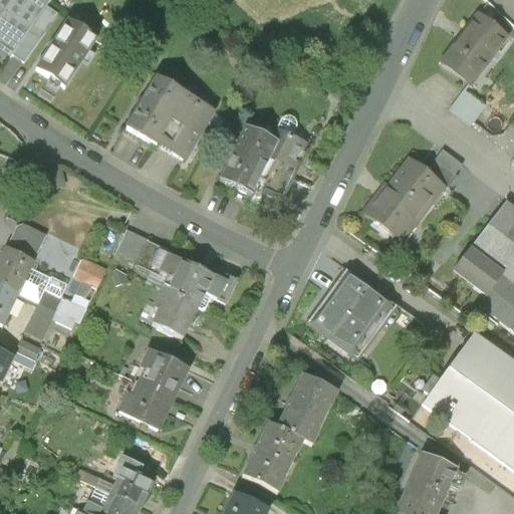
[(0,0),(0,54),(9,61),(11,57),(33,26),(51,0),(0,0)]
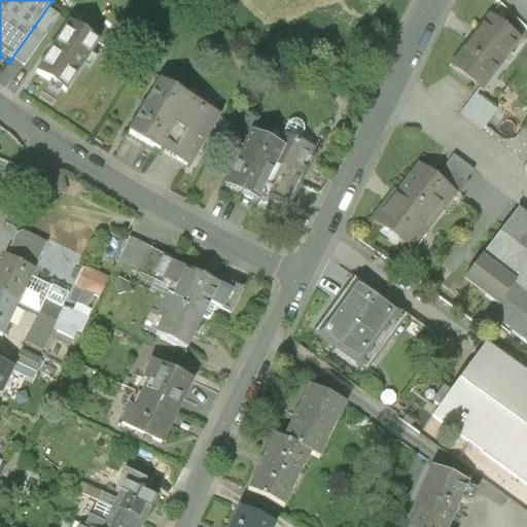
[(521,38),(488,12),(470,35),(449,63),(482,89),(521,38)]
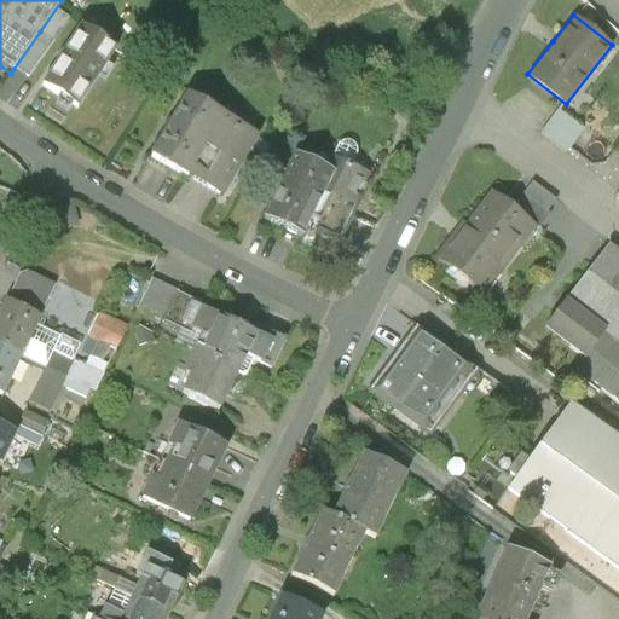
[(115,51),(80,28),(41,87),(76,110),(115,51)]
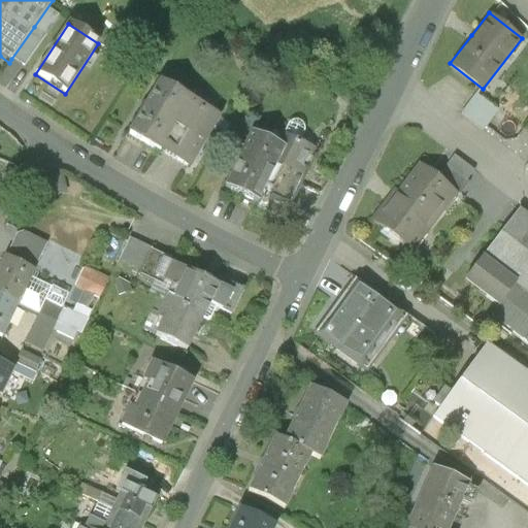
[(34,27),(11,59),(23,67),(45,35),(34,27)]
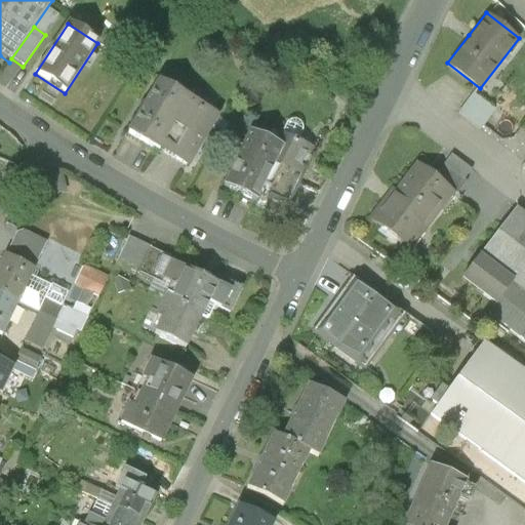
[(128,135),(157,153),(188,102),(158,84),(128,135)]
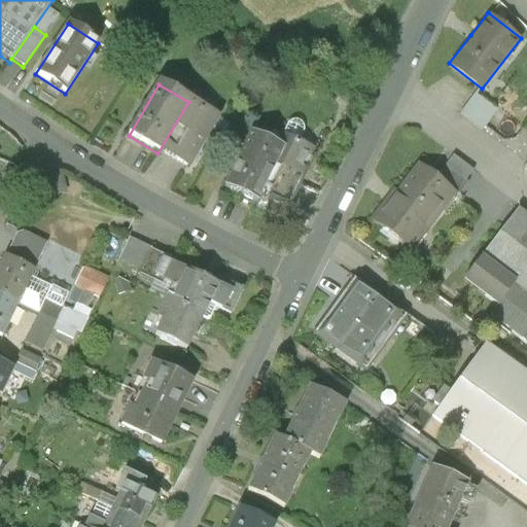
[(476,92),(460,112),(483,130),(498,109),(476,92)]
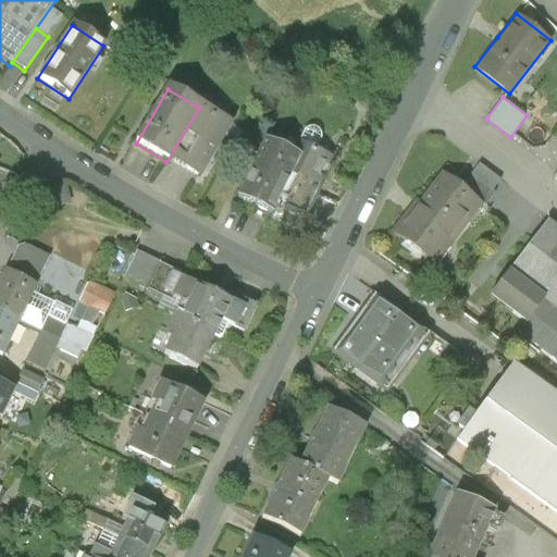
[(230,126),(199,108),(166,162),(198,181),(230,126)]
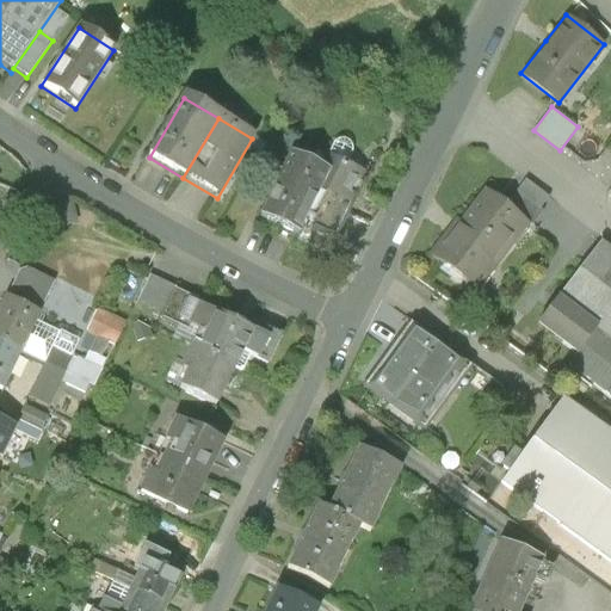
[(350,217),(368,177),(349,167),(352,158),(351,153),(347,148),(344,146),(338,147),(333,149),(323,174),(332,178),(320,203),(350,217)]
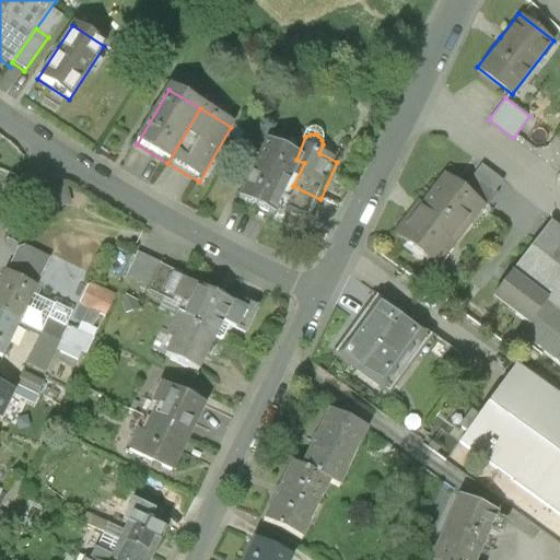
[(296,160),(268,147),(238,207),(276,224),(293,186),(304,163),(296,160)]
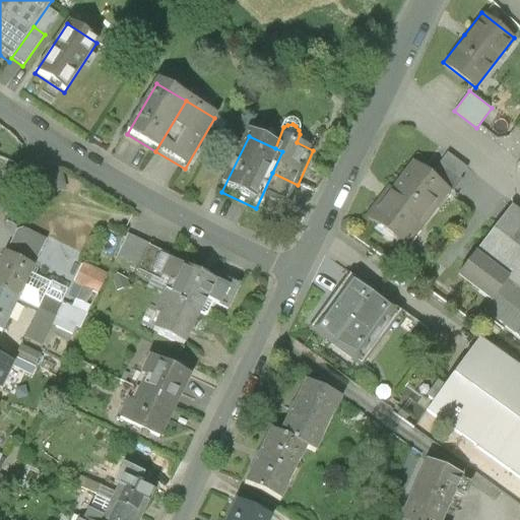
[(448,151),(440,161),(458,176),(466,166),(448,151)]
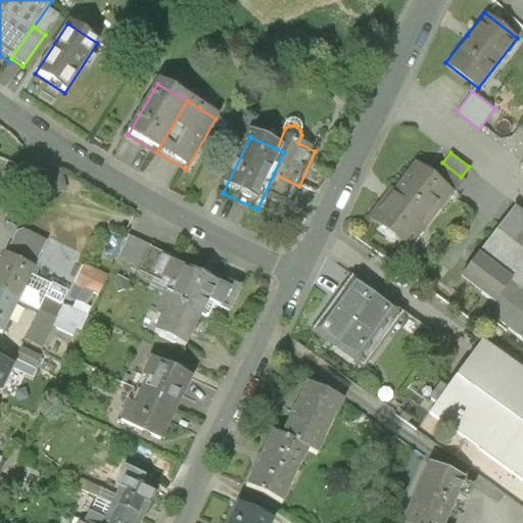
[(389,191),(369,217),(409,249),(456,191),(434,173),(416,158),(389,191)]
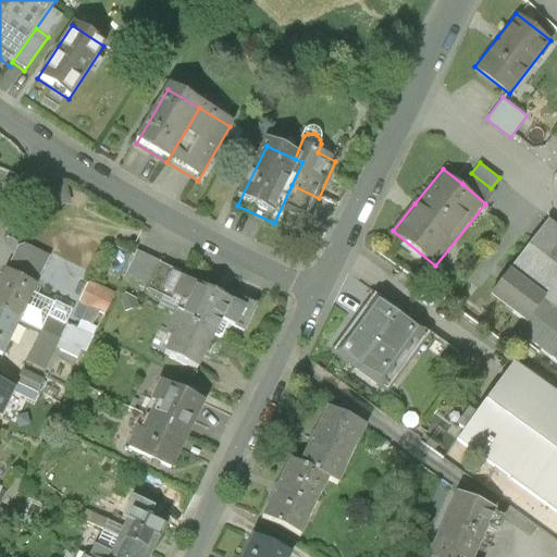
[(471,173),(462,184),(485,203),(495,192),(491,188),(471,173)]
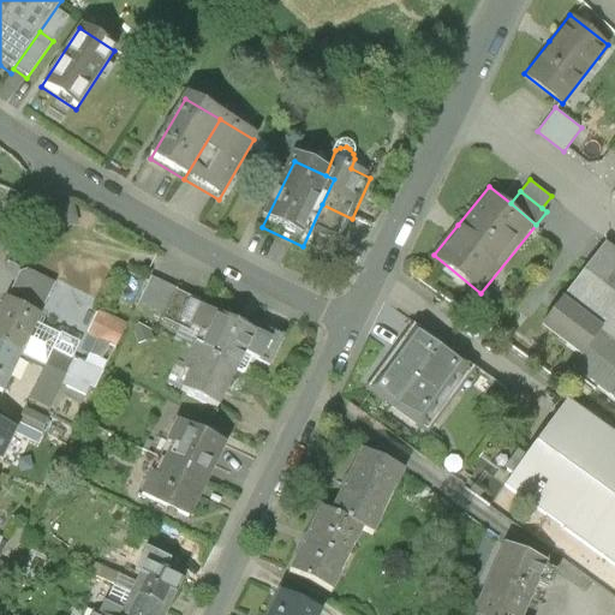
[(60,226),(78,224),(75,203),(57,206),(60,226)]
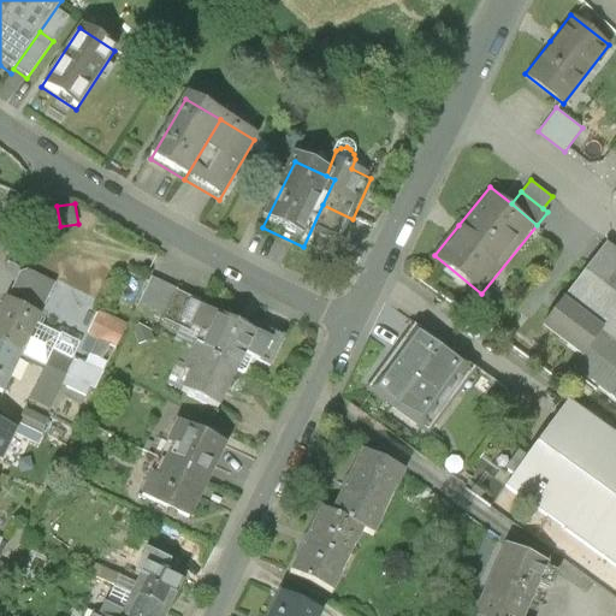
[(615,246),(606,238),(542,323),(582,353),(572,367),(615,400),(615,246)]
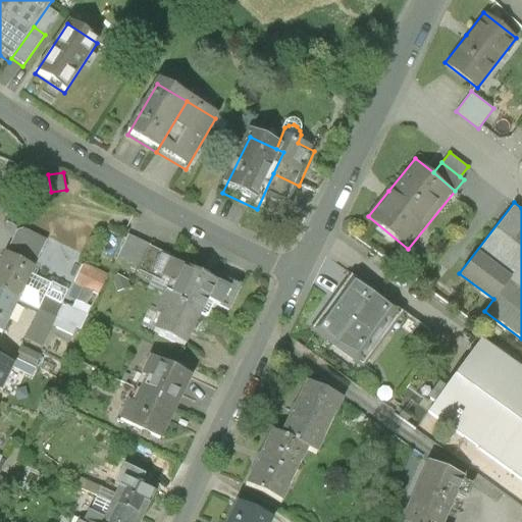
[(2,253),(32,267),(44,241),(14,227),(2,253)]
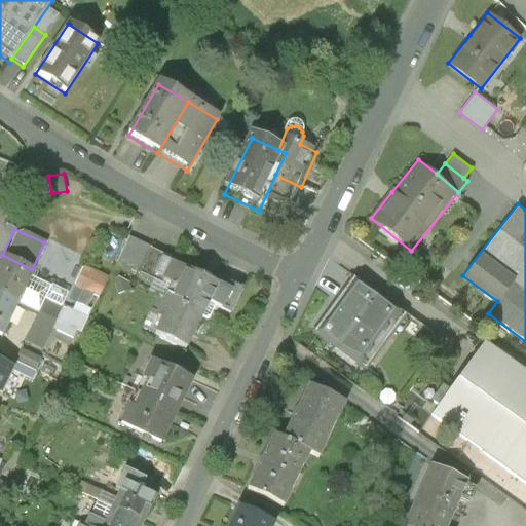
[(158,284),(162,276),(172,259),(128,237),(119,258),(142,269),(139,274),(152,282),(158,284)]
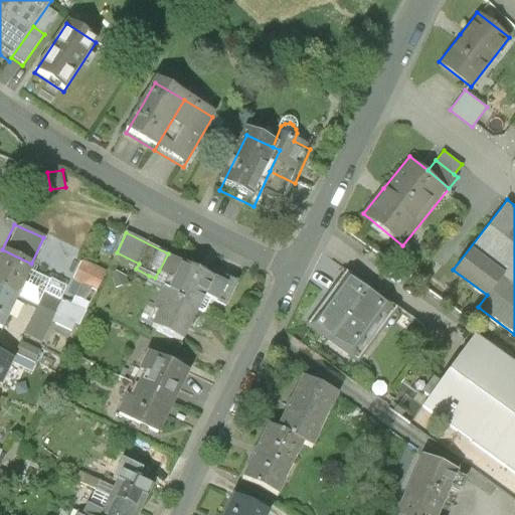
[(31,264),(2,249),(0,252),(0,289),(15,297),(36,308),(44,291),(49,282),(33,275),(37,267),(31,264)]
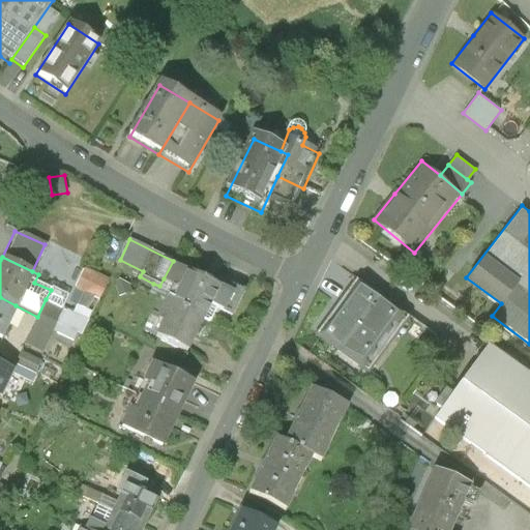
[(172,283),(164,300),(202,319),(210,301),(216,304),(234,313),(245,288),(236,284),(233,290),(173,261),(164,278),(172,283)]
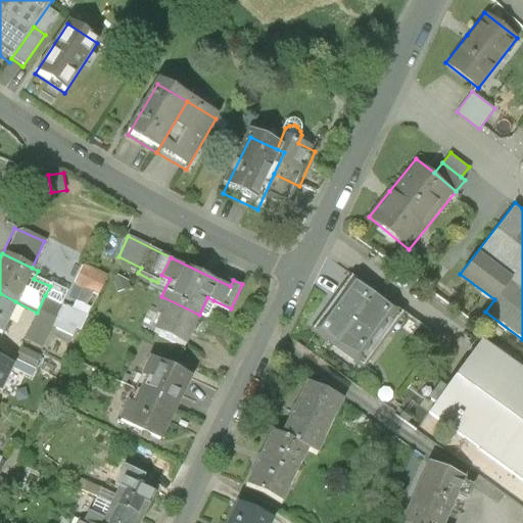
[(107,275),(84,264),(74,283),(83,287),(97,295),(107,275)]
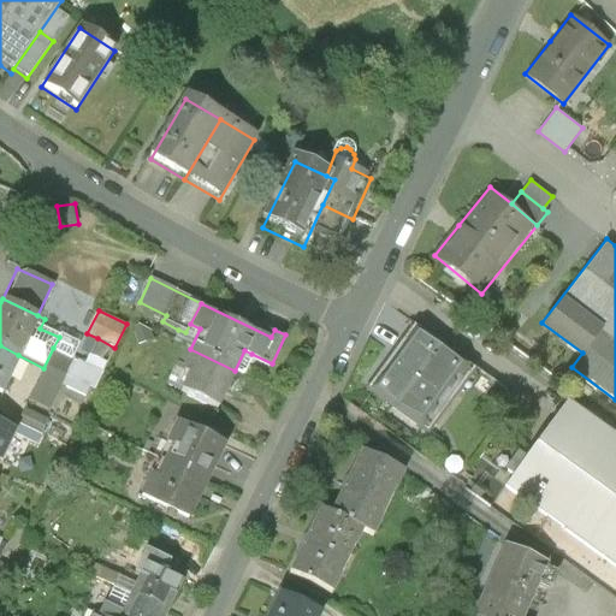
[(473,363),(412,321),(366,386),(427,428),(473,363)]
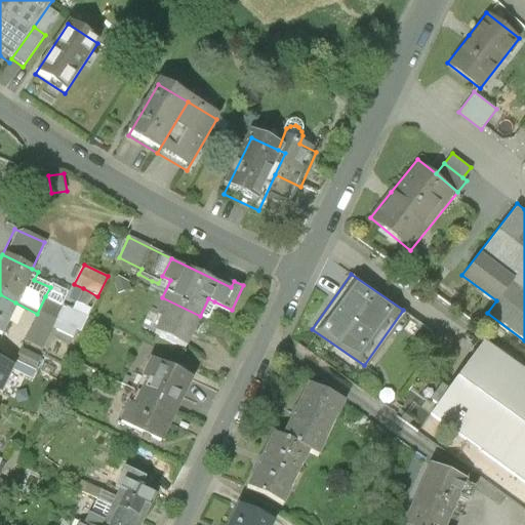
[(113,283),(116,292),(130,288),(128,281),(117,275),(113,283)]
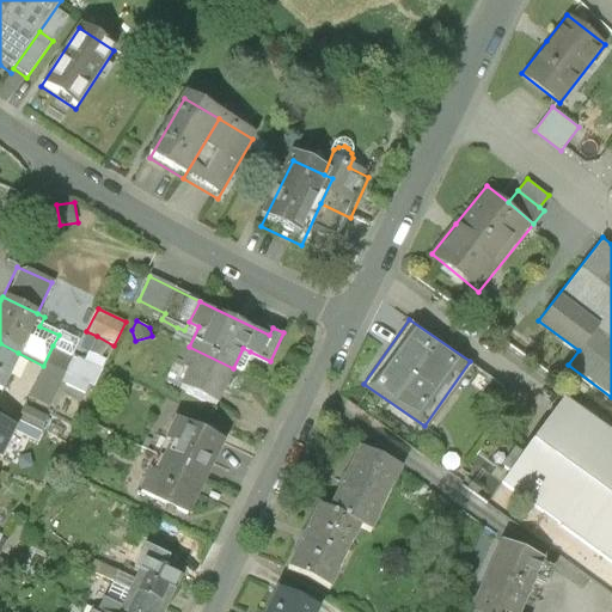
[(184,330),(177,328),(172,338),(189,347),(199,326),(189,322),(184,330)]
